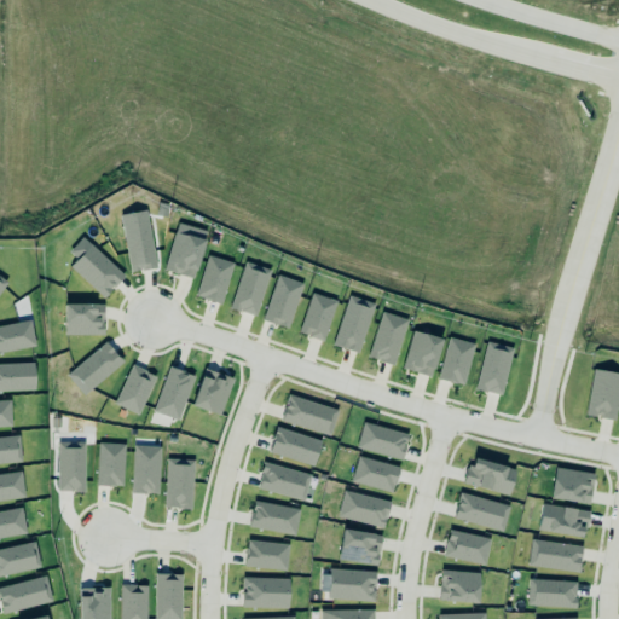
[(157,267),(145,210),(120,215),(131,272),(157,267)]
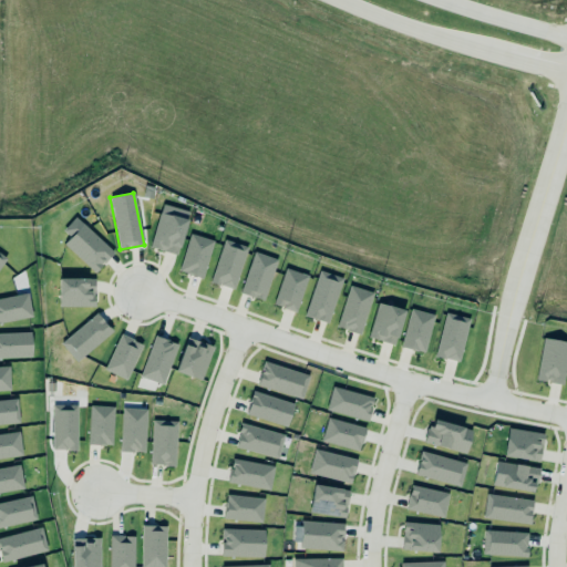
[(150,246),(175,254),(187,210),(162,203),(150,246)]
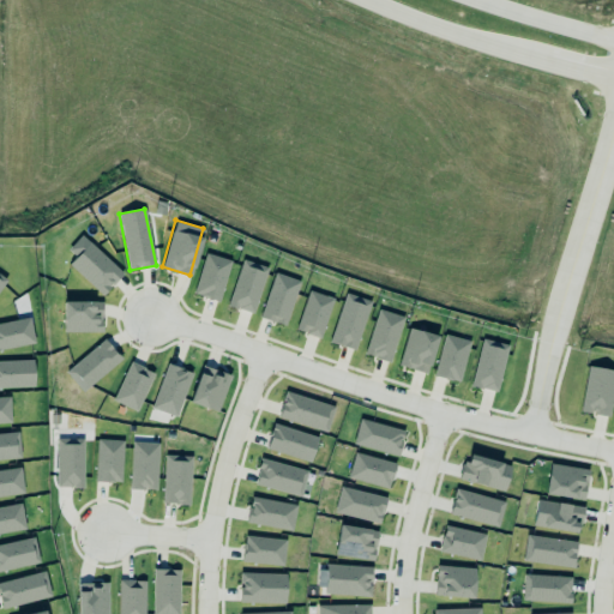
[(101,294),(121,272),(88,241),(67,263),(101,294)]
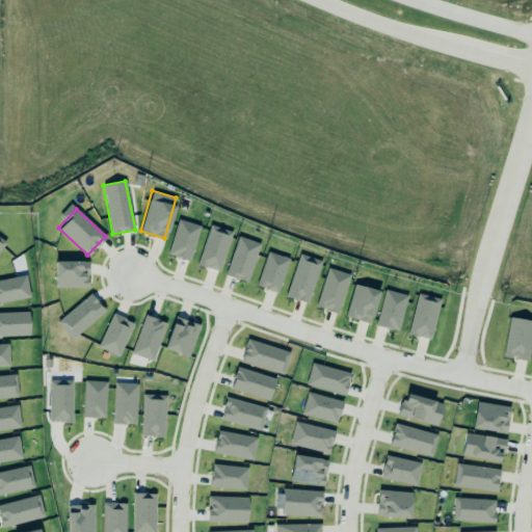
[(191,261),(200,225),(178,219),(168,256),(191,261)]
